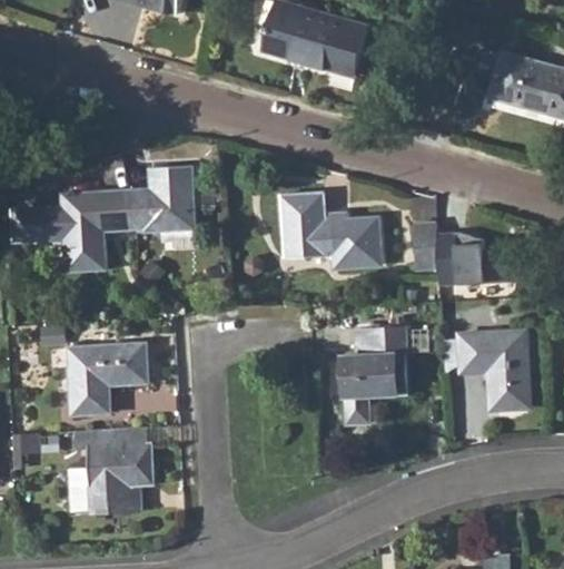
[(124,0),(174,15),(177,0),(124,0)]
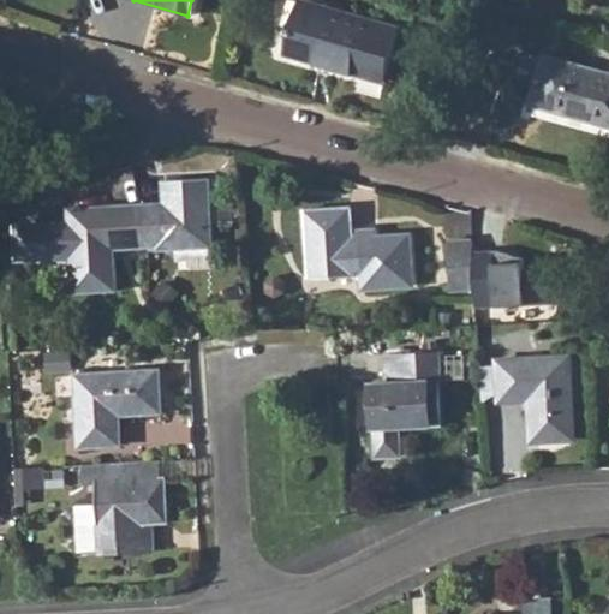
[(300,3),(286,55),(381,82),(396,28),(300,3)]
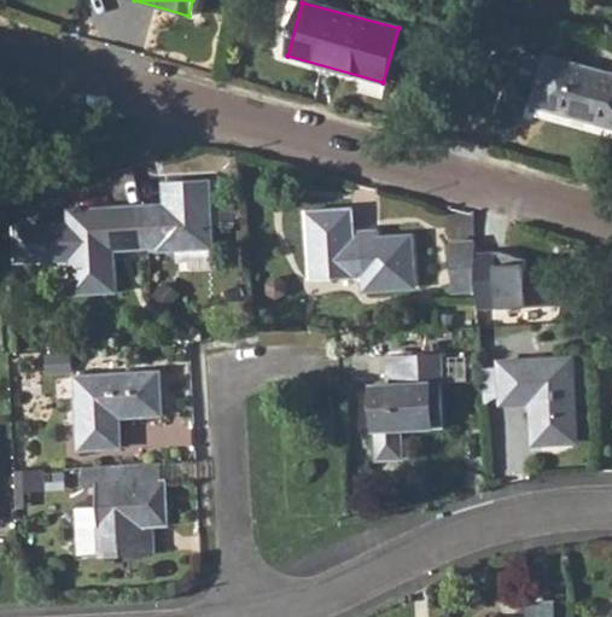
[(611,131),(611,76),(542,57),(528,108),(611,131)]
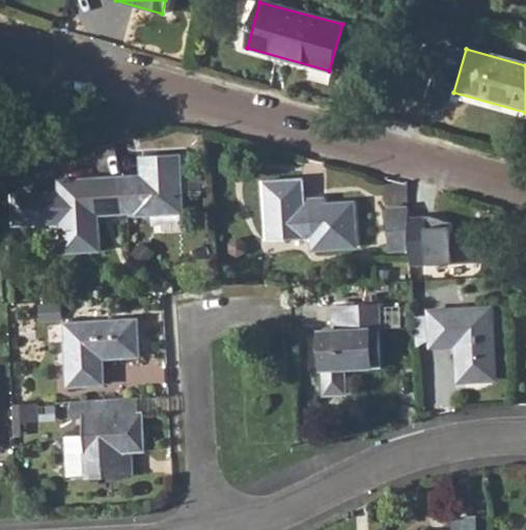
[(135,157),(137,176),(115,177),(117,214),(131,213),(131,216),(178,213),(174,155),(135,157)]
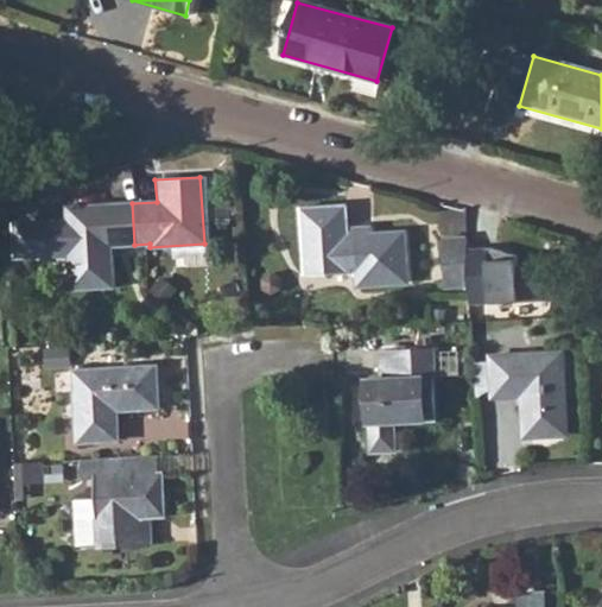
[(65,253),(68,292),(95,290),(109,289),(109,288),(109,285),(107,246),(109,246),(134,245),(132,203),(107,206),(103,206),(89,207),(63,209),(63,223),(13,227),(16,255),(65,253)]
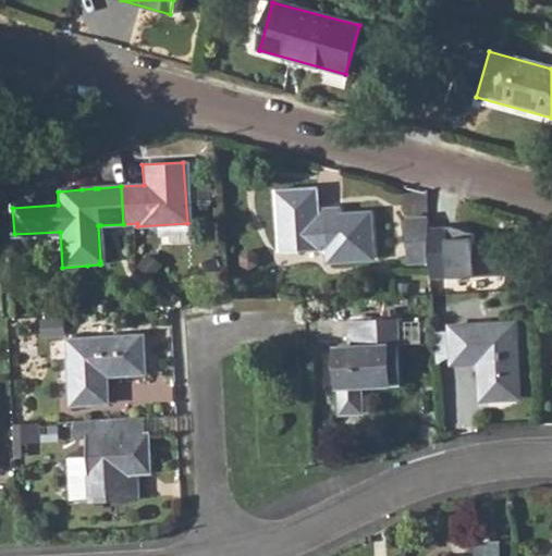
[(313,192),(272,194),(277,255),(323,251),(324,263),(369,260),(366,215),(336,218),(336,211),(315,212),(313,192)]
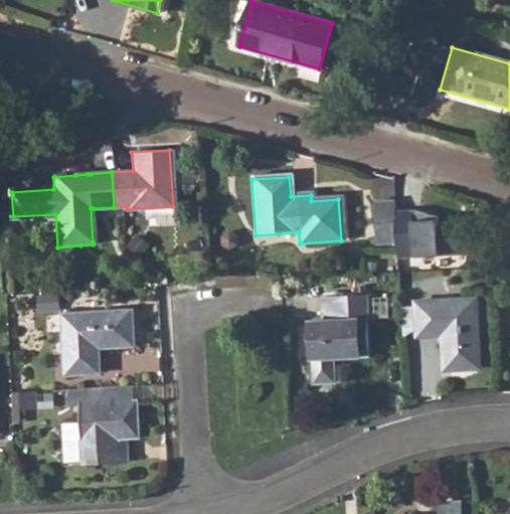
[(392,201),(372,202),(374,242),(391,241),(390,209),(392,201)]
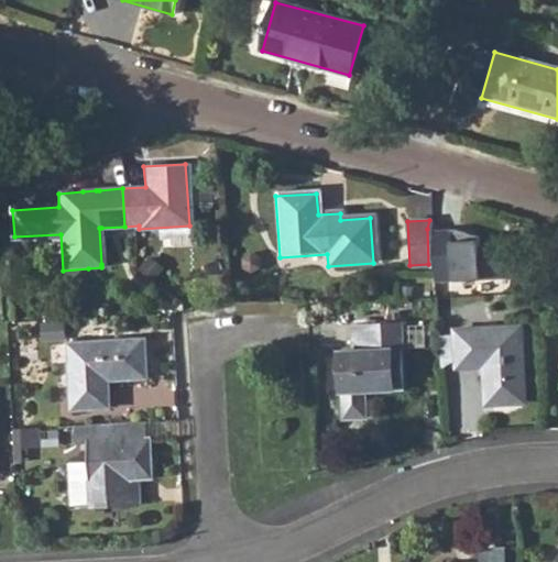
[(449,228),(427,229),(428,264),(429,282),(479,281),(478,239),(449,228)]
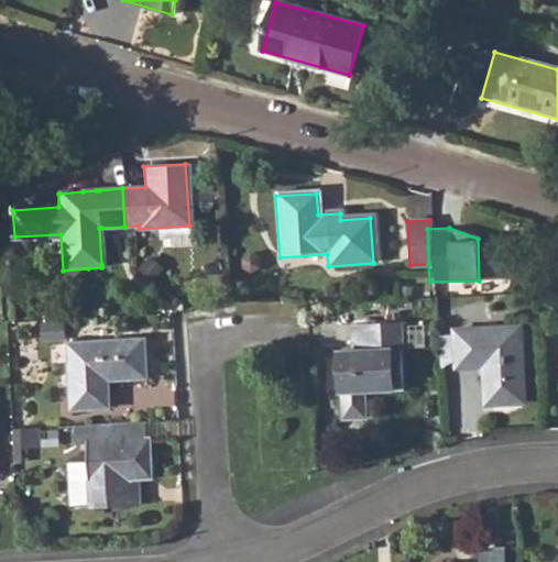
[(338,351),(342,421),(364,420),(362,393),(403,390),(398,327),(350,329),(351,350),(338,351)]
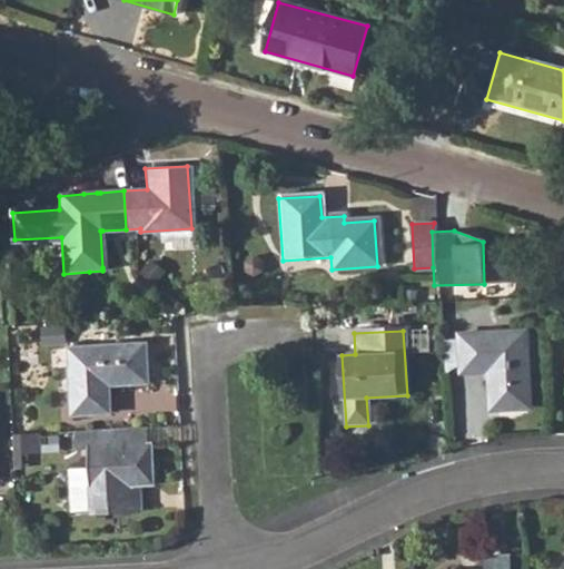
[(486,373),(488,411),(527,410),(524,333),(457,335),(459,374),(486,373)]
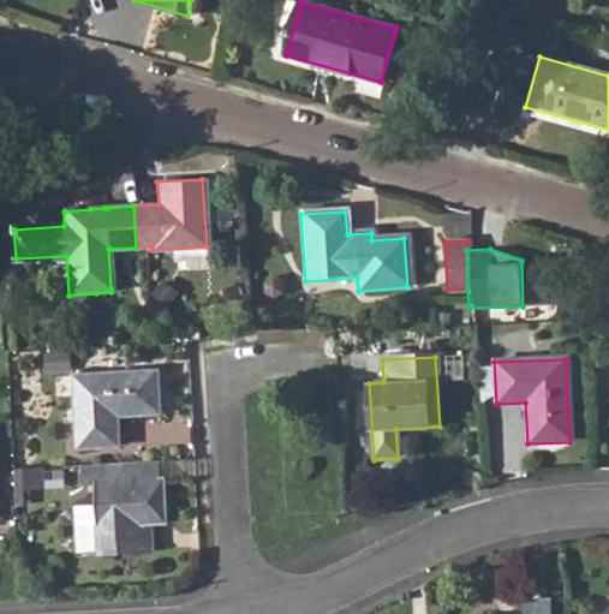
[(70,374),(75,446),(115,443),(113,415),(156,411),(153,369),(70,374)]
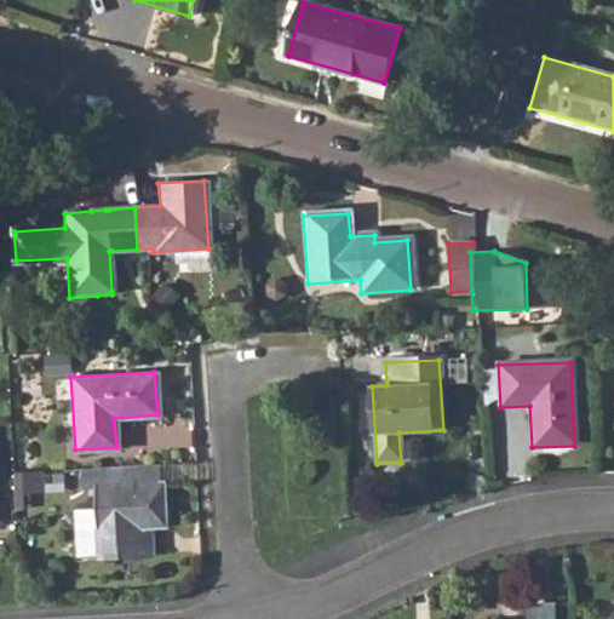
[(138,528),(150,527),(165,527),(162,483),(159,485),(158,465),(80,470),(81,488),(91,488),(93,508),(72,510),(76,557),(97,556),(98,557),(153,555),(151,536),(139,536),(138,528)]
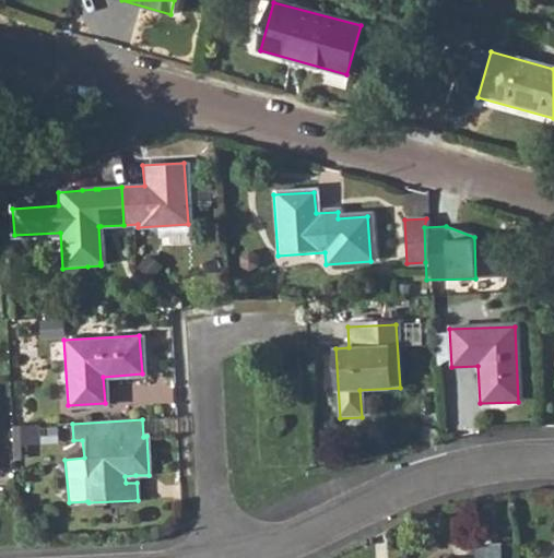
[(26,428),(10,429),(12,456),(18,455),(16,446),(27,444),(26,428)]
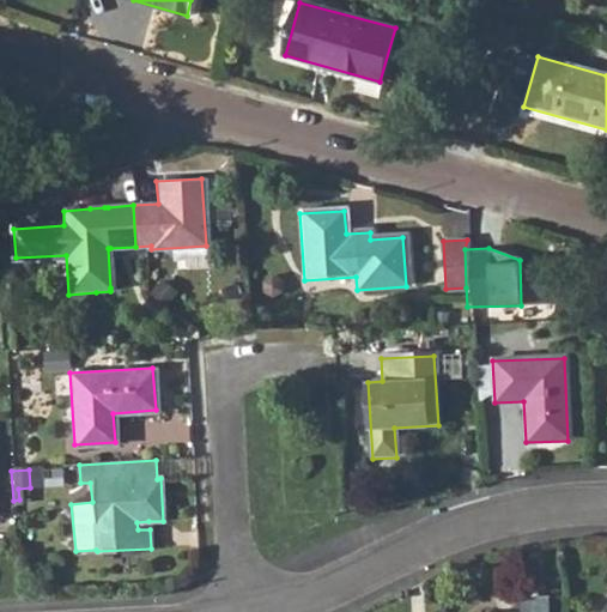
[(520,600),(519,611),(542,611),(542,599),(520,600)]
